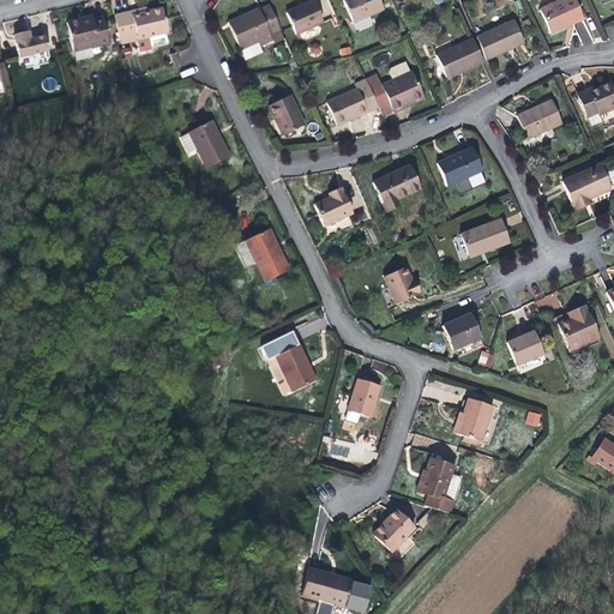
[(296,32),(321,20),(312,0),(309,0),(286,10),(296,32)]
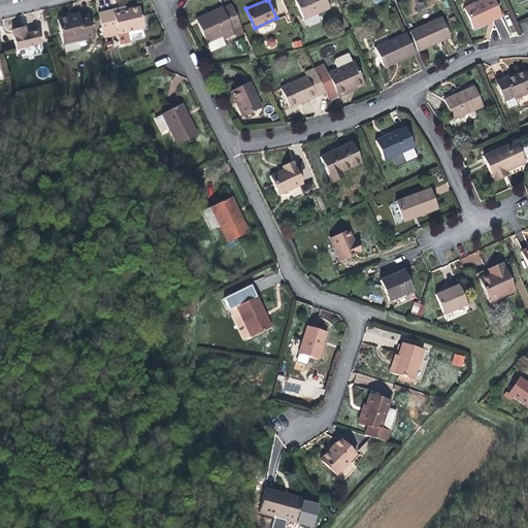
[(296,0),(303,18),(329,6),(326,0),(296,0)]
